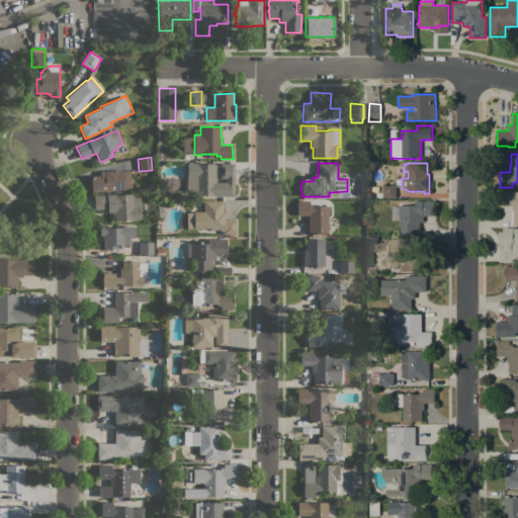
[(216,182),(226,182),(226,195),(201,196),(201,191),(186,191),(186,176),(187,176),(187,164),(198,164),(216,164),(216,173),(216,182)]
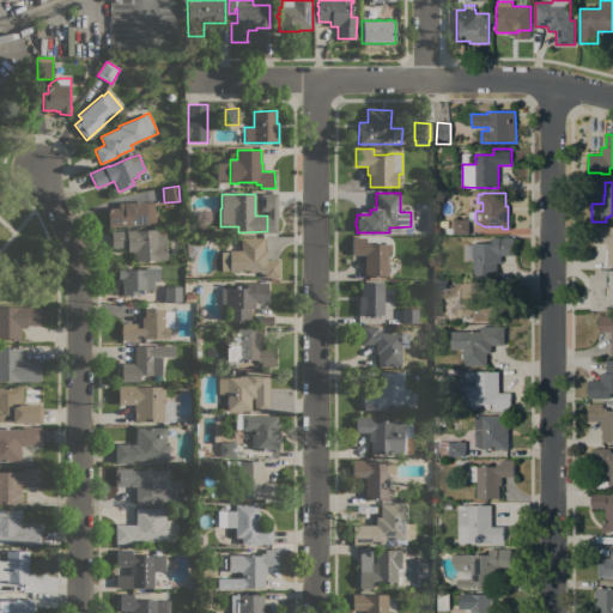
[(107,208),(119,207),(119,202),(146,201),(146,202),(155,202),(156,223),(149,223),(149,225),(108,228),(107,208)]
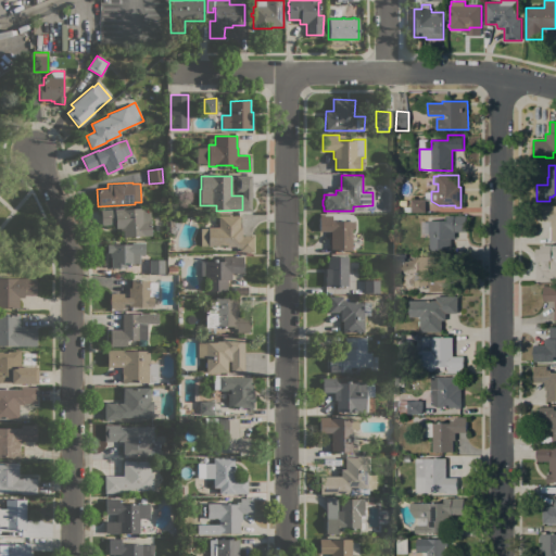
[(412,199),(426,199),(426,213),(412,213),(412,199)]
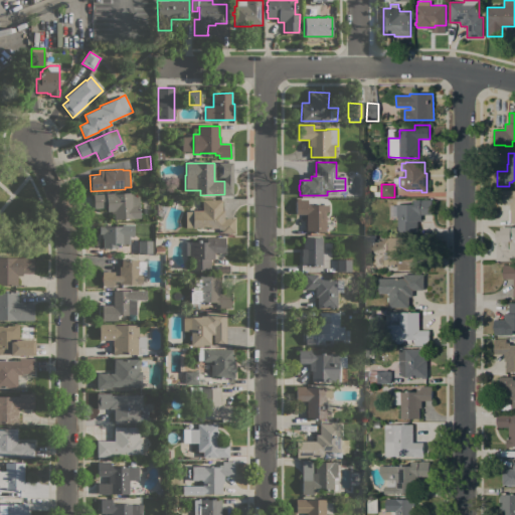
[(510,204),(500,204),(499,190),(511,190),(511,191),(514,190),(514,222),(511,222),(510,204)]
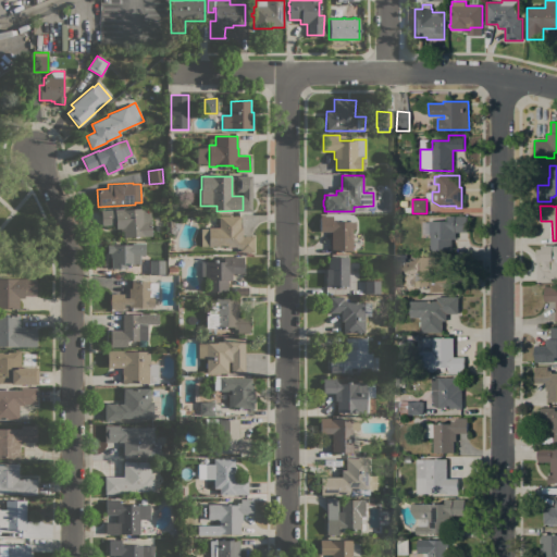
[(150,223),(151,236),(123,237),(123,231),(121,231),(121,229),(115,229),(115,224),(102,225),(101,210),(124,209),(124,210),(149,208),(150,223)]
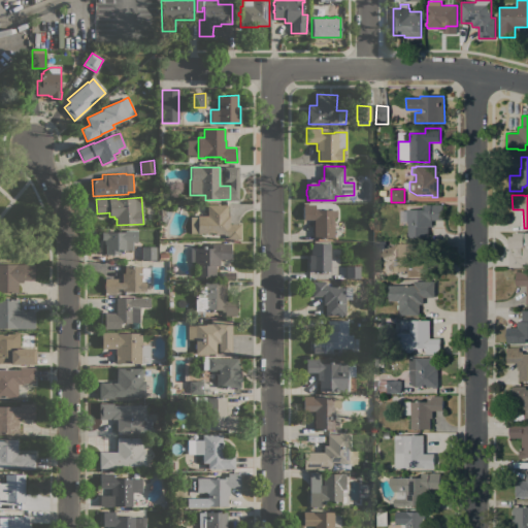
[(227,204),(227,216),(229,216),(229,224),(240,224),(240,238),(227,238),(227,236),(225,236),(225,234),(191,234),(190,217),(197,216),(207,216),(206,205),(227,204)]
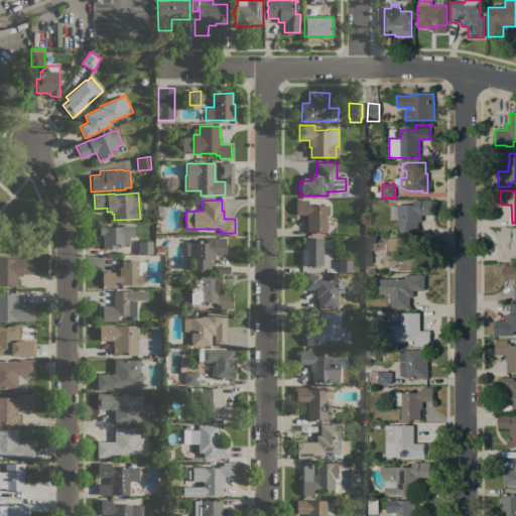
[(306,215),(296,215),(296,200),(308,200),(308,205),(329,205),(329,213),(326,213),(326,233),(306,233),(306,215)]
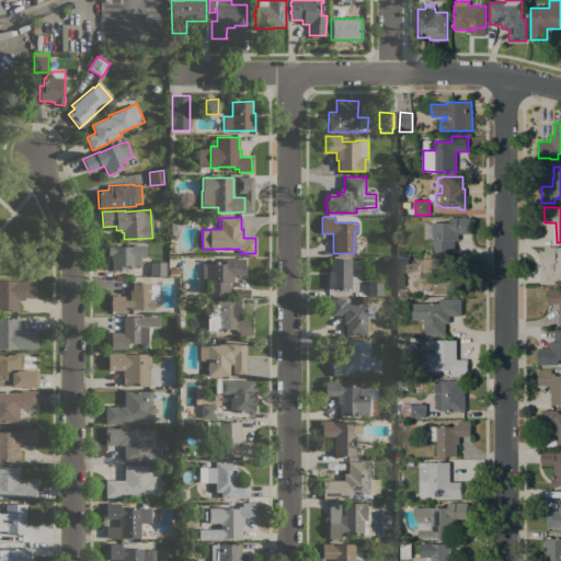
[(470,233),(459,233),(459,241),(455,241),(455,253),(434,253),(435,239),(432,239),(432,222),(450,222),(450,217),(470,218),(470,233)]
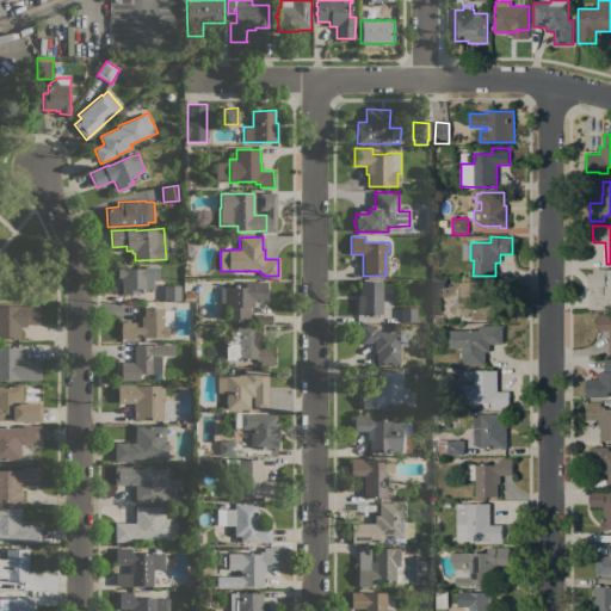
[(186,241),(201,241),(193,259),(186,255),(186,241)]
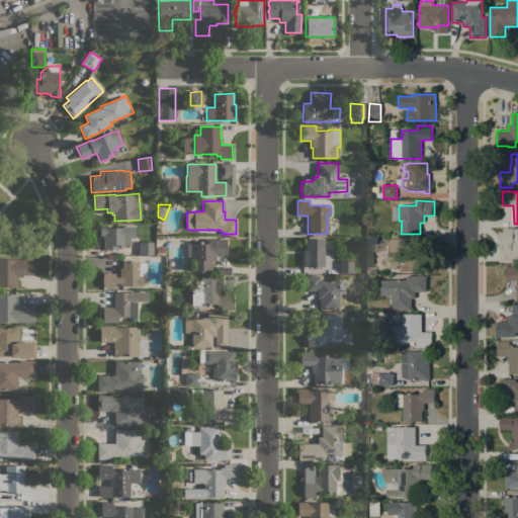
[(122,228),(122,226),(135,226),(135,237),(130,237),(130,245),(117,246),(117,249),(111,249),(111,251),(108,251),(108,249),(104,249),(103,239),(102,239),(102,235),(100,235),(100,228),(122,228)]
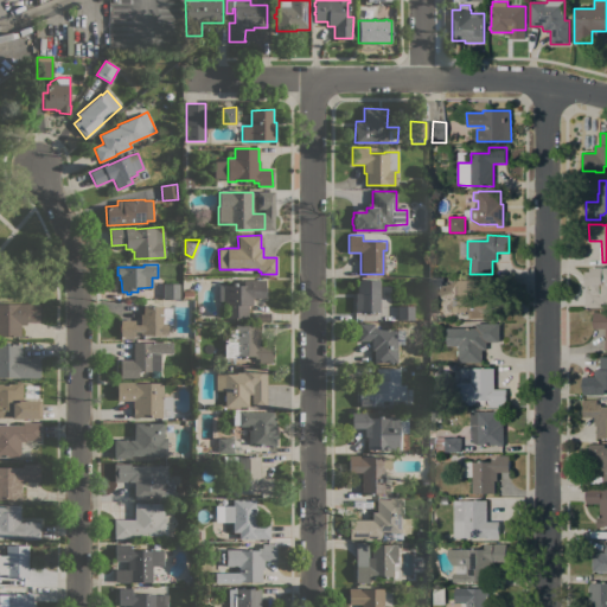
[(592,286),(585,286),(585,272),(590,272),(590,268),(606,268),(606,301),(605,301),(605,304),(600,304),(600,307),(585,307),(585,289),(592,289),(592,286)]
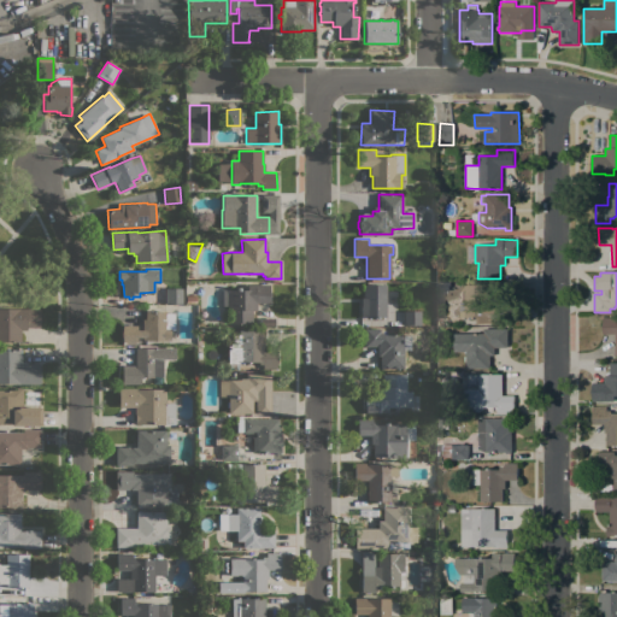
[(269,303),(257,303),(257,310),(252,310),(252,323),(229,323),(229,306),(223,306),(223,289),(247,289),(247,285),(269,285),(269,303)]
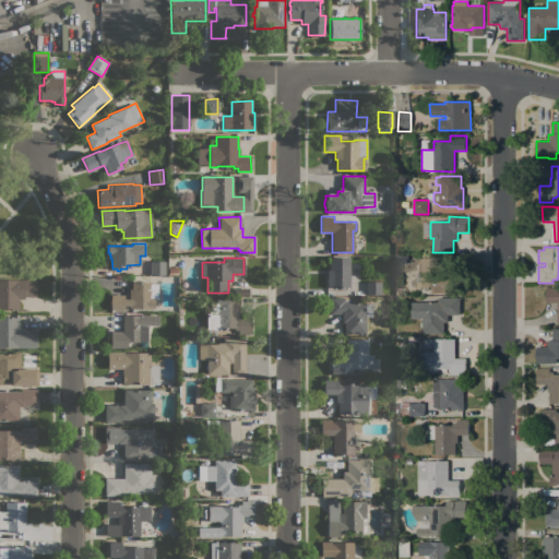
[(326,270),(330,270),(329,259),(349,258),(349,287),(326,287),(326,270)]
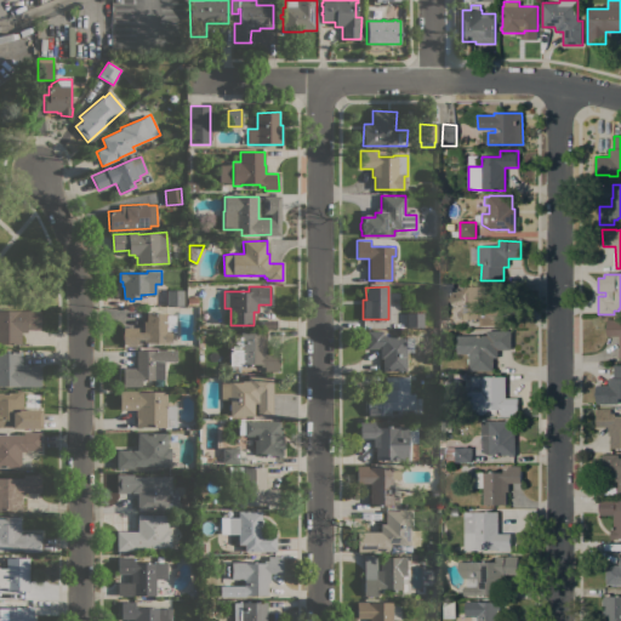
[(480,326),(480,319),(463,319),(463,303),(468,303),(468,286),(491,286),(491,300),(494,300),(495,308),(506,308),(506,325),(480,326)]
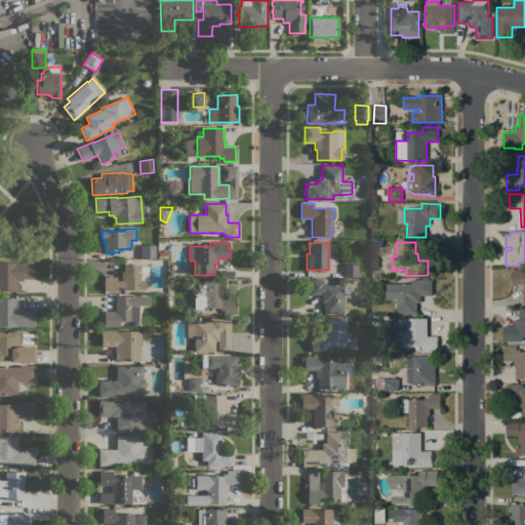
[(155,258),(140,257),(140,245),(155,245),(155,258)]
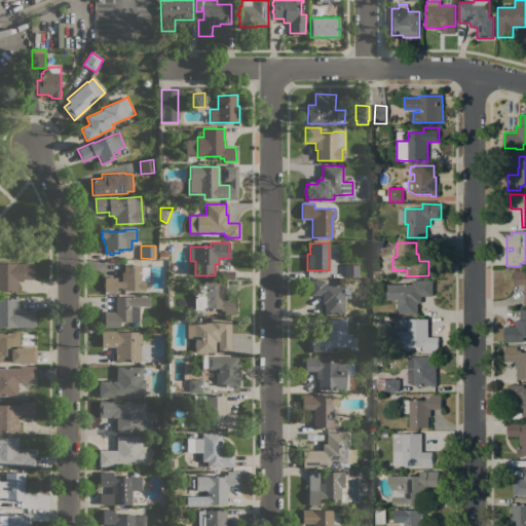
[(0,263),(34,263),(35,278),(23,278),(23,282),(17,282),(17,292),(0,292),(0,263)]
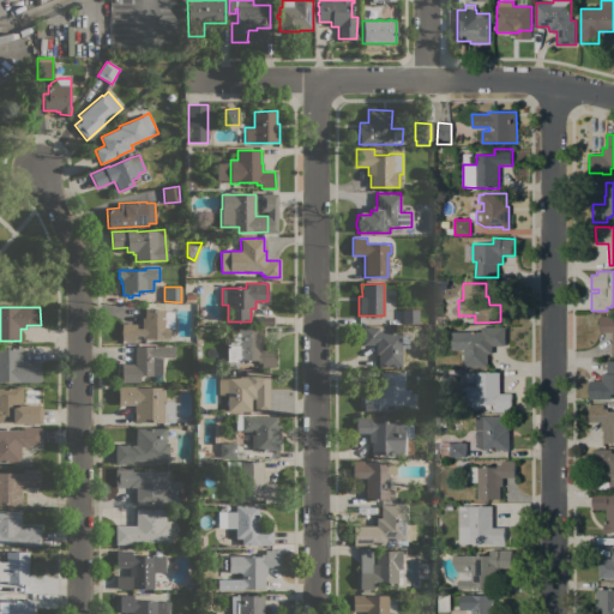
[(137,324),(136,329),(142,329),(142,318),(144,318),(144,309),(166,309),(166,311),(174,312),(174,327),(169,327),(169,339),(142,338),(142,336),(136,336),(136,341),(121,341),(121,324),(137,324)]
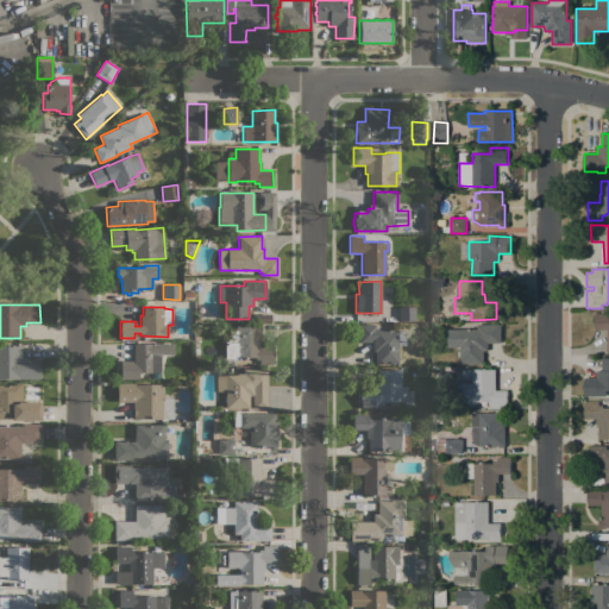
[(415,321),(399,321),(399,307),(415,307),(415,321)]
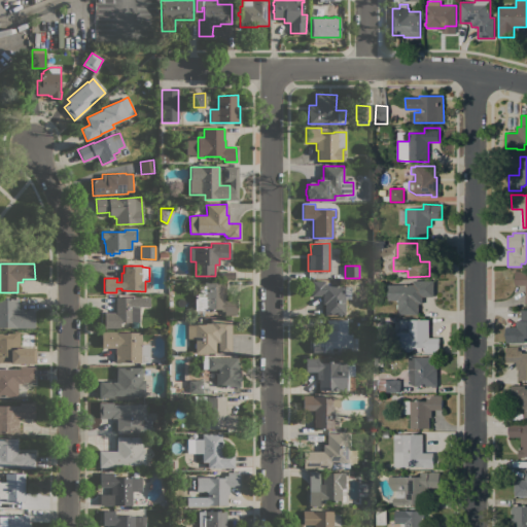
[(526,305),(526,286),(514,286),(514,271),(526,271),(526,305)]
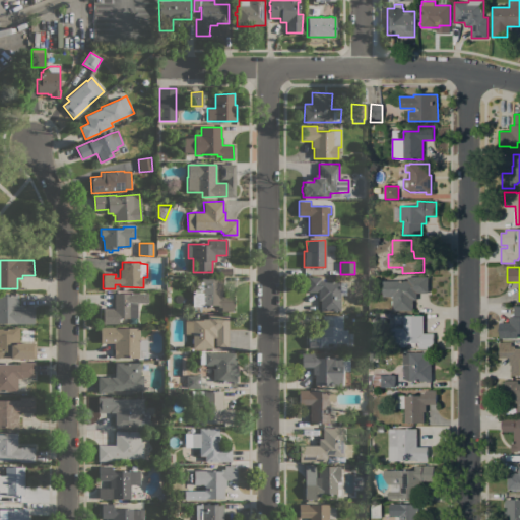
[(428,277),(428,293),(416,293),(416,300),(413,300),(413,310),(393,311),(393,305),(392,305),(391,301),(392,301),(392,298),(392,297),(383,297),(383,281),(397,281),(397,276),(406,276),(406,281),(408,281),(408,277),(428,277)]
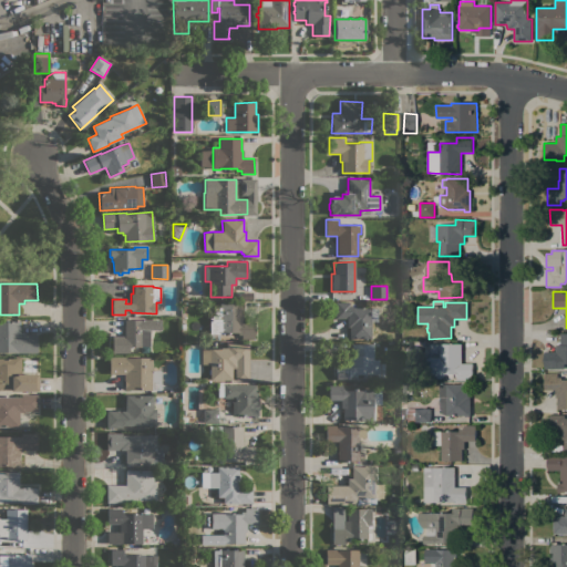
[(349,339),(349,327),(347,327),(347,318),(334,318),(334,302),(349,302),(349,306),(352,306),(352,307),(370,307),(370,308),(378,308),(378,321),(370,321),(370,339),(349,339)]
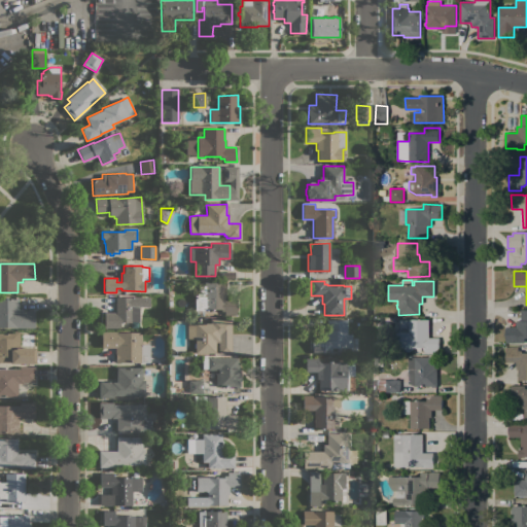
[(224,292),(226,292),(226,300),(237,300),(237,315),(223,315),(223,312),(220,312),(220,309),(208,309),(208,310),(204,310),(204,316),(200,316),(200,311),(198,311),(198,316),(195,316),(195,311),(195,295),(197,295),(197,286),(204,286),(204,282),(224,282),(224,292)]
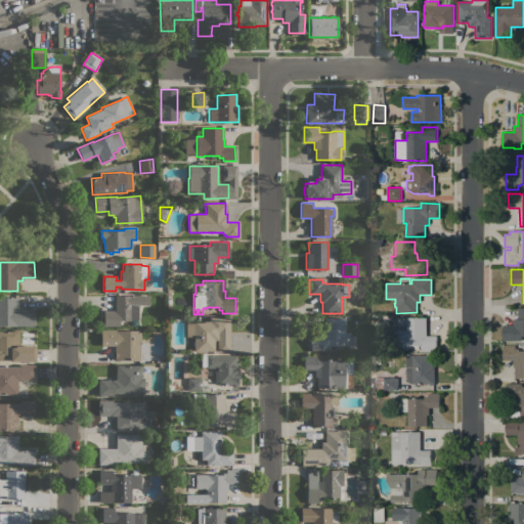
[(115,296),(148,296),(148,305),(138,305),(138,320),(119,320),(119,325),(103,326),(103,310),(115,310),(115,296)]
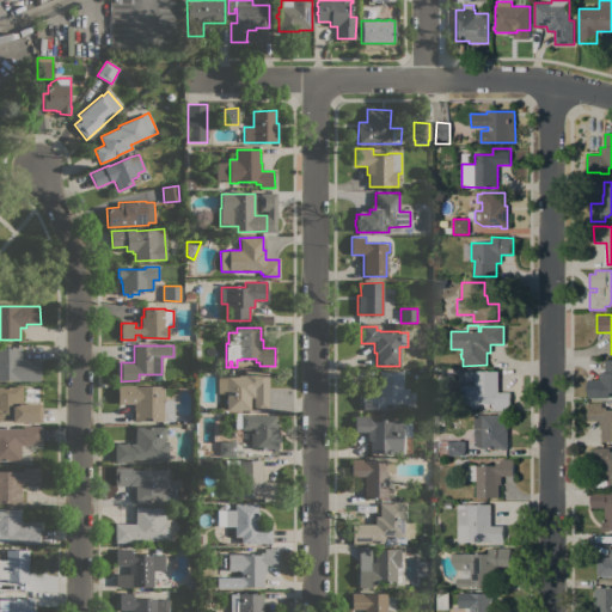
[(0,380),(0,348),(20,348),(20,359),(28,359),(28,361),(40,361),(41,380),(0,380)]
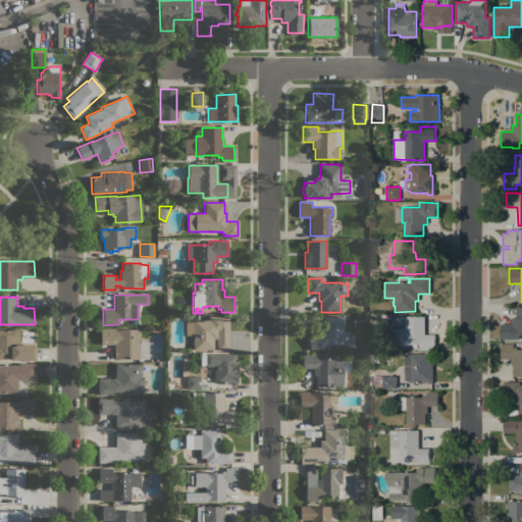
[(516,307),(521,307),(521,335),(519,335),(519,340),(501,340),(501,324),(512,324),(512,318),(516,318),(516,316),(515,316),(515,314),(516,314),(516,312),(515,312),(515,309),(516,309),(516,307)]
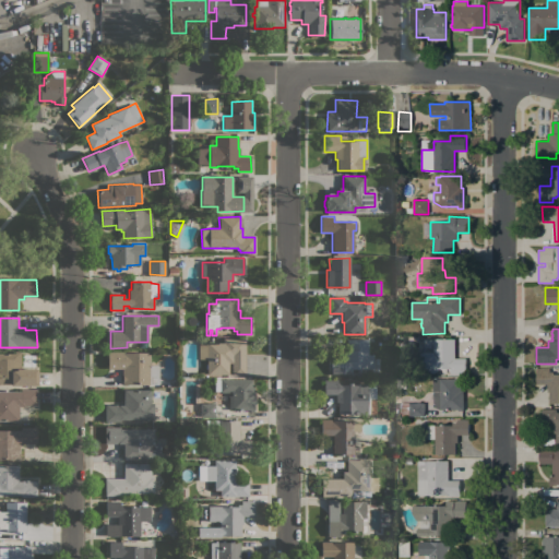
[(223,339),(246,339),(245,375),(232,375),(232,364),(228,363),(228,375),(206,375),(206,369),(205,369),(205,364),(206,364),(206,359),(199,359),(199,343),(223,343),(223,339)]
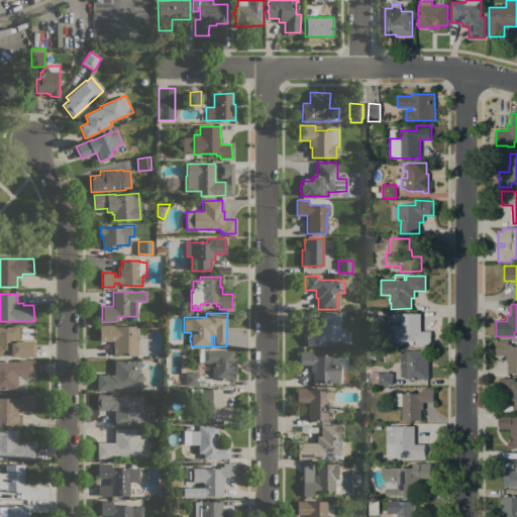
[(340,328),(344,328),(345,341),(324,341),(324,346),(316,346),(306,346),(305,331),(316,331),(316,325),(320,325),(320,314),(340,314),(340,328)]
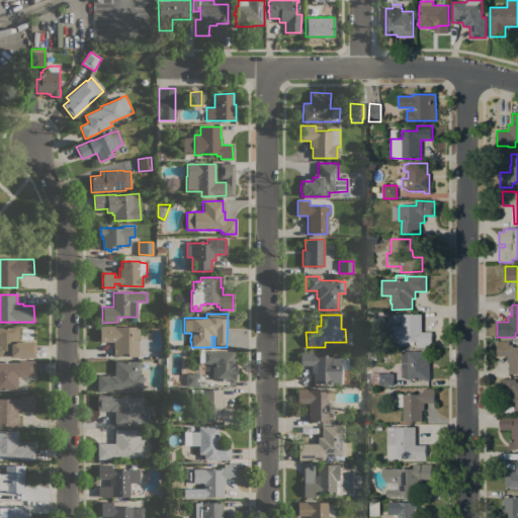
[(422,333),(431,333),(431,347),(418,347),(418,342),(414,342),(414,346),(408,346),(408,342),(407,342),(407,344),(404,344),(404,346),(384,346),(384,327),(393,327),(393,315),(402,315),(422,315),(422,333)]
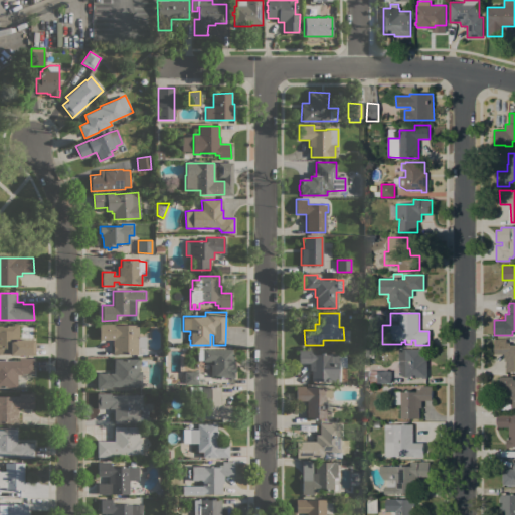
[(10,355),(10,353),(0,353),(0,326),(14,326),(14,324),(19,324),(19,340),(34,340),(34,355),(10,355)]
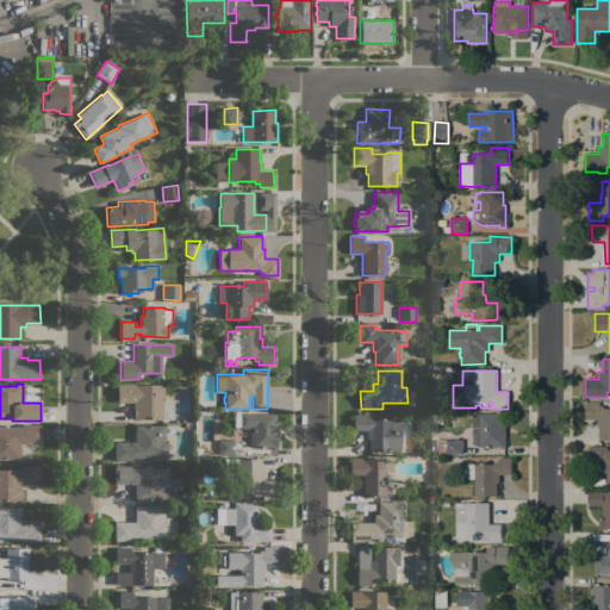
[(163,399),(173,399),(173,419),(134,419),(134,403),(117,403),(117,384),(135,384),(135,385),(163,385),(163,399)]
